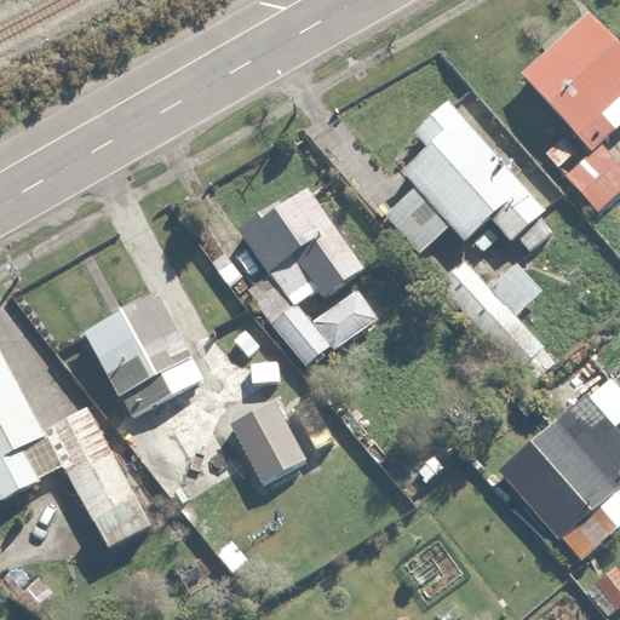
[(619,45),(590,10),(517,73),(566,128),(541,149),(595,212),(619,190),(619,168),(596,142),(619,120),(619,45)]
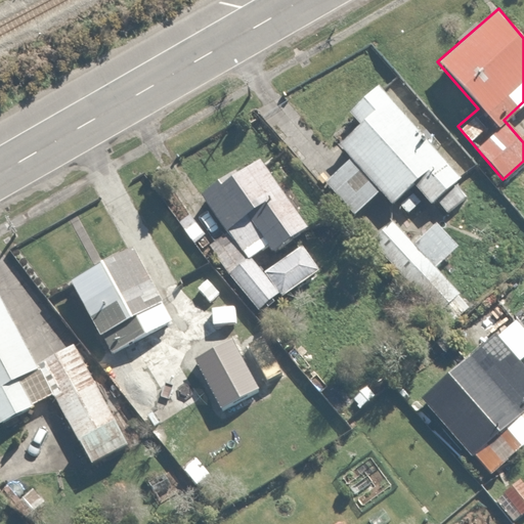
[(323,180),(351,214),(379,191),(390,206),(417,184),(444,218),(470,198),(456,182),(462,179),(381,82),(349,108),(361,123),(338,142),(351,158),(323,180)]
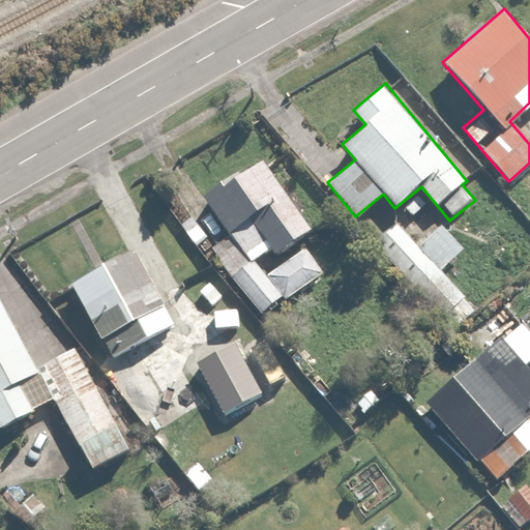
[(223,229),(196,249),(205,261),(212,255),(261,319),(324,271),(303,243),(265,272),(255,258),(267,247),(272,254),(316,221),(291,188),(285,194),(255,154),(199,198),(223,229)]
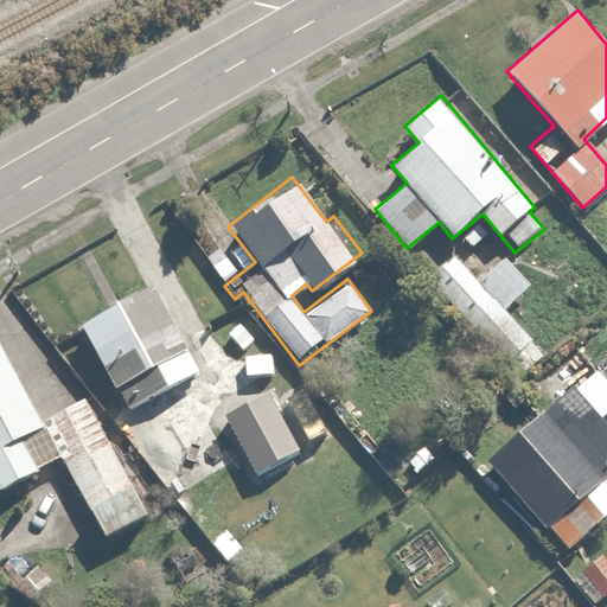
[(451,254),(427,276),(519,376),(543,352),(503,308),(528,285),(503,259),(478,282),(451,254)]
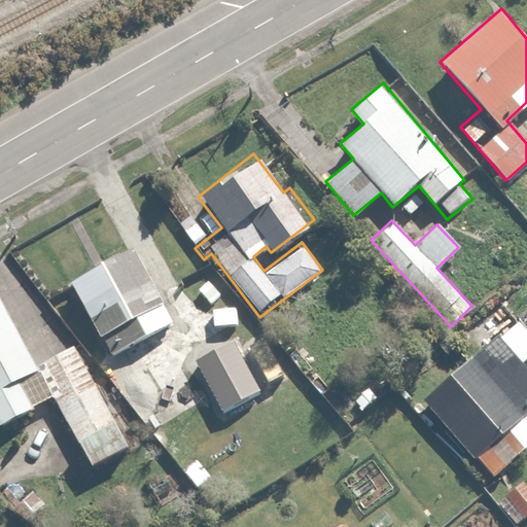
[(134,344),(170,325),(129,246),(69,277),(135,402),(157,390),(134,344)]
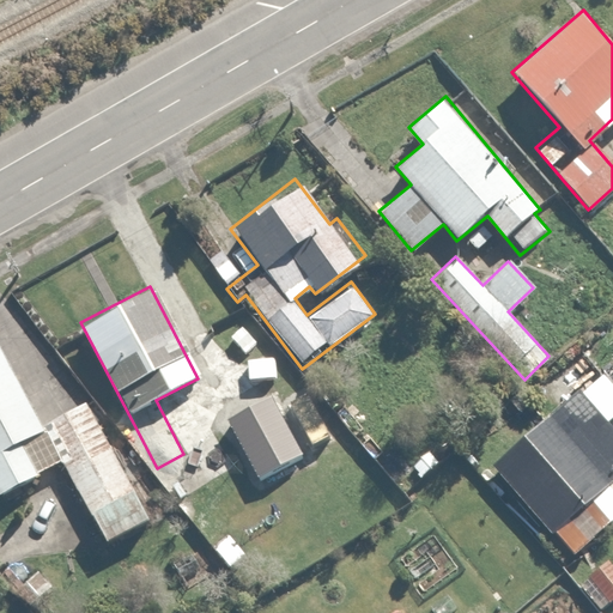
[(84,400),(40,423),(0,346),(0,495),(59,465),(99,541),(145,519),(84,400)]
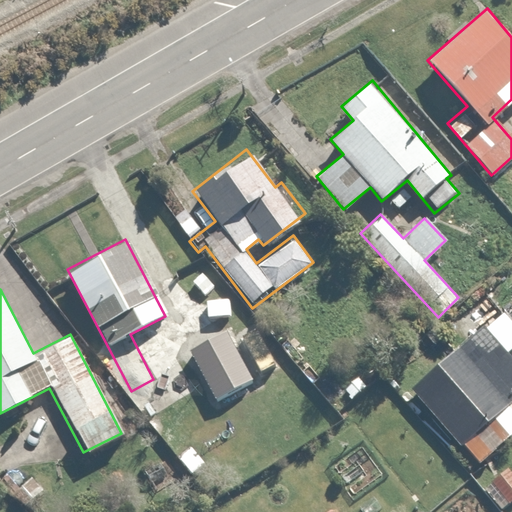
[(469,291),(454,306),(470,322),(485,307),(469,291)]
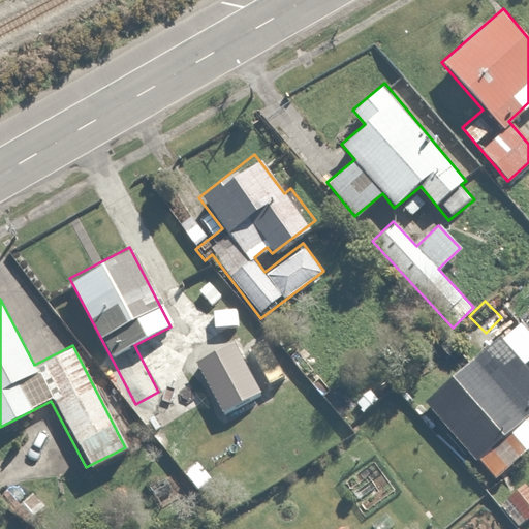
[(528,330),(521,321),(499,341),(491,332),(418,398),(494,478),(528,446),(528,330)]
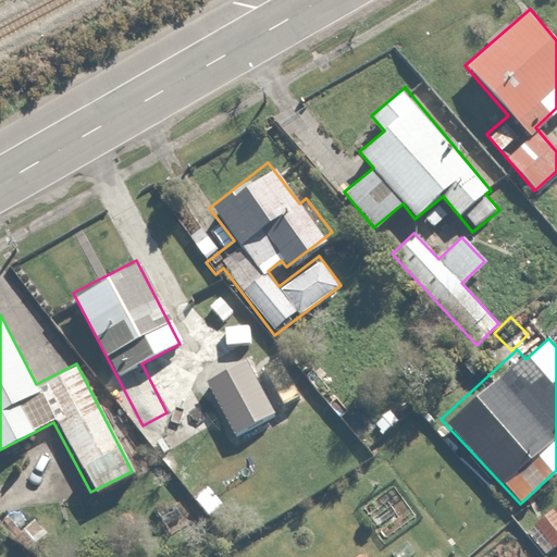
[(367,419),(381,435),(408,412),(394,395),(367,419)]
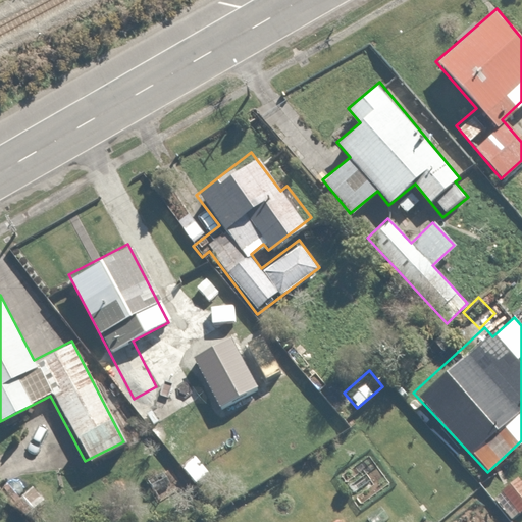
[(521,489),(510,477),(488,497),(509,518),(521,506),(521,489)]
